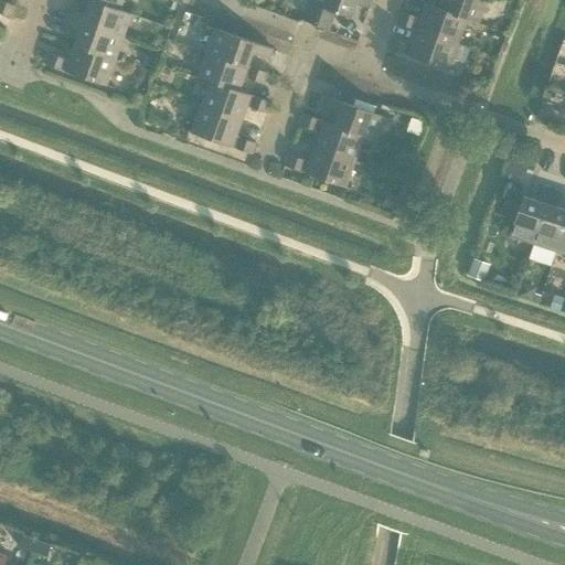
[(0,0),(0,11),(10,16),(14,6),(0,0)]
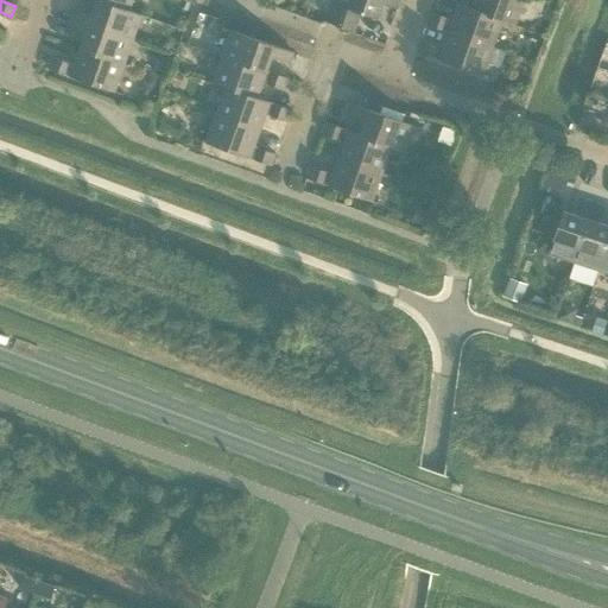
[(69,17),(132,39),(140,14),(128,10),(101,0),(95,0),(90,14),(73,8),(69,17)]
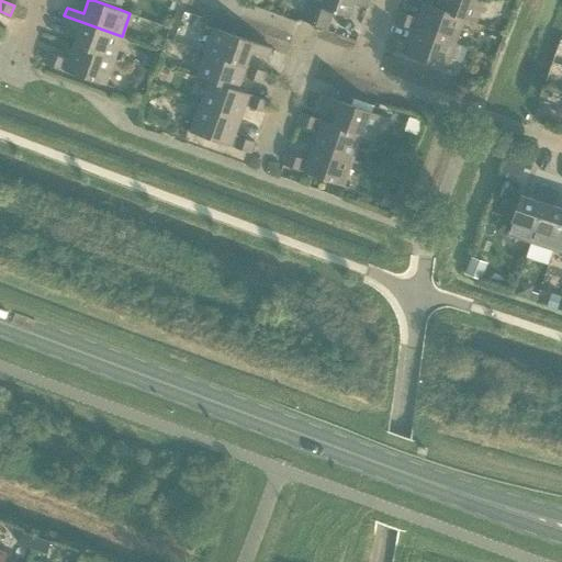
[(366,8),(368,0),(308,0),(302,19),(327,27),(333,11),(348,17),(352,2),(366,8)]
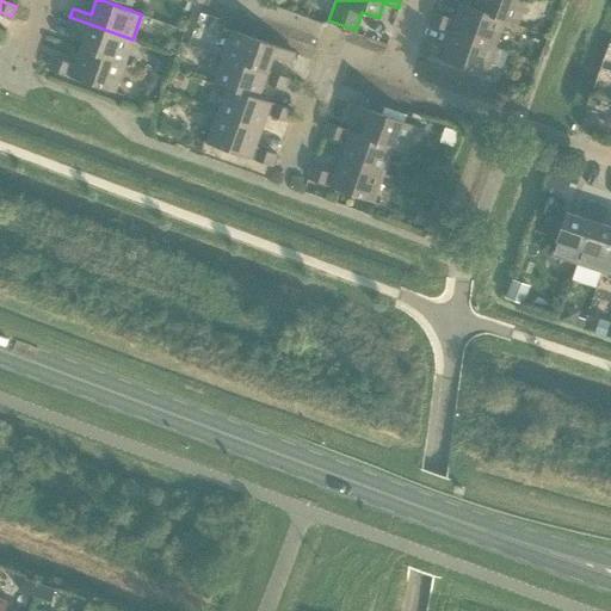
[(475,0),(473,7),(505,19),(504,20),(517,25),(525,0),(475,0)]
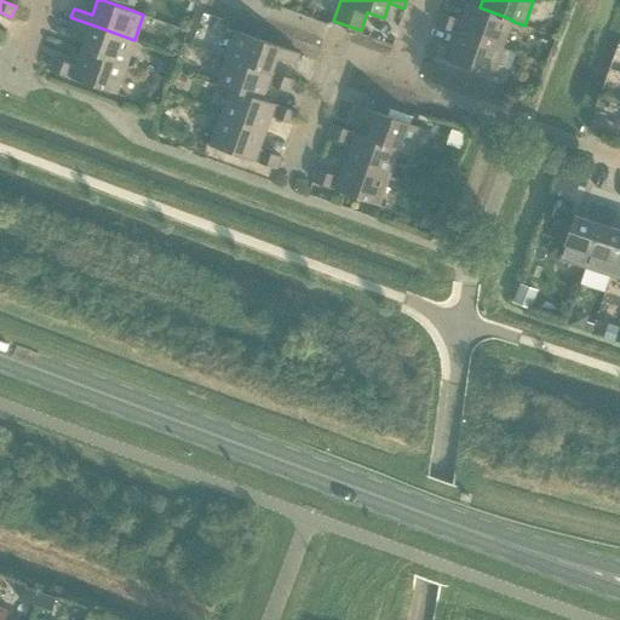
[(435,24),(457,32),(501,47),(511,21),(512,19),(480,7),(466,3),(460,21),(440,12),(435,24)]
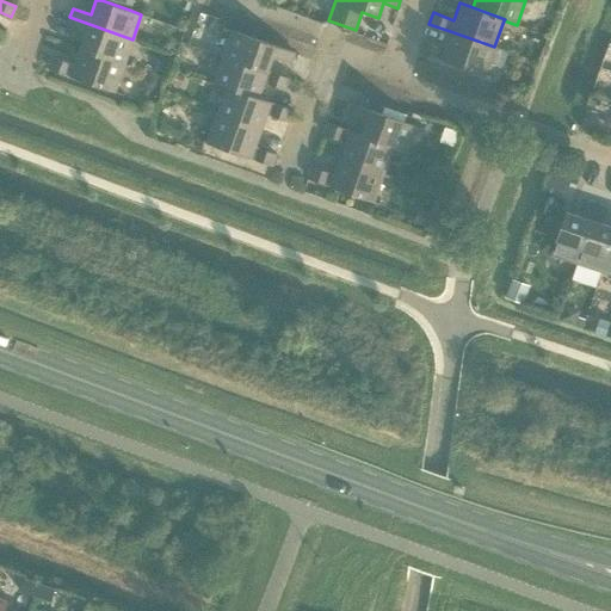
[(79,48),(124,63),(133,39),(69,17),(67,25),(85,32),(79,48)]
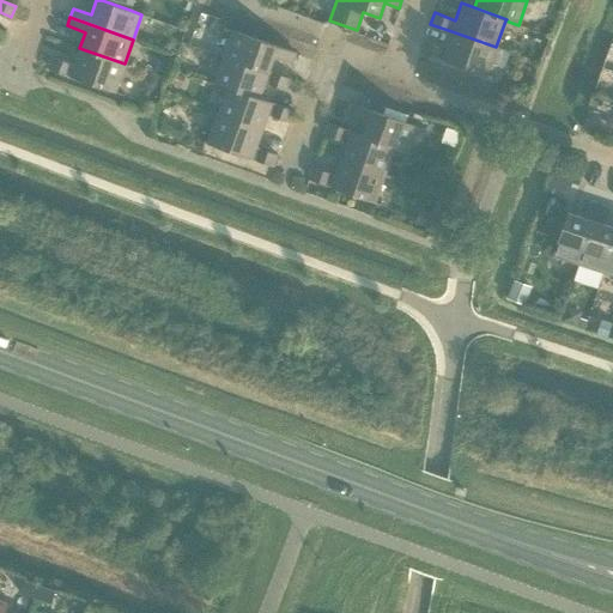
[(232,30),(224,55),(268,71),(273,55),(292,61),(295,52),(232,30)]
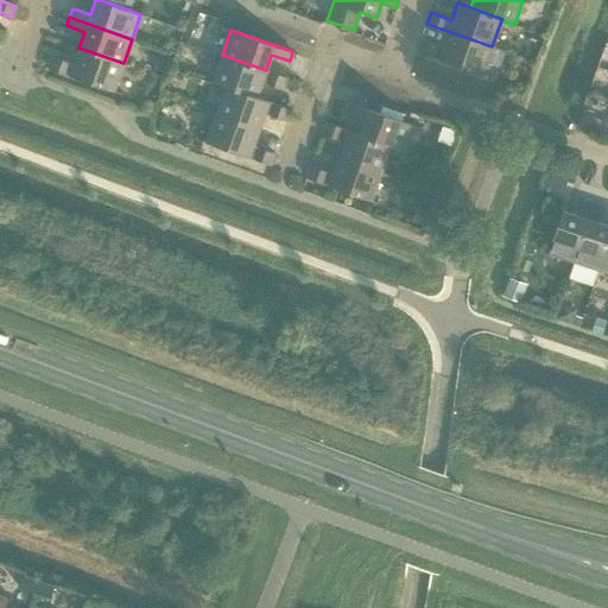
[(482,74),(492,46),(448,31),(442,46),(422,39),(417,51),(482,74)]
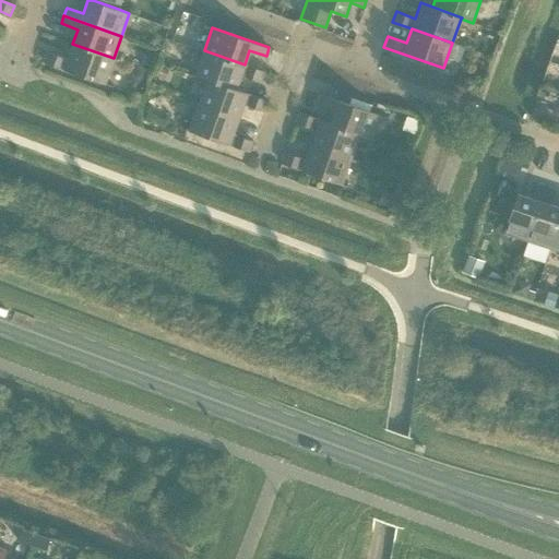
[(104,83),(114,58),(72,44),(68,59),(48,51),(45,62),(104,83)]
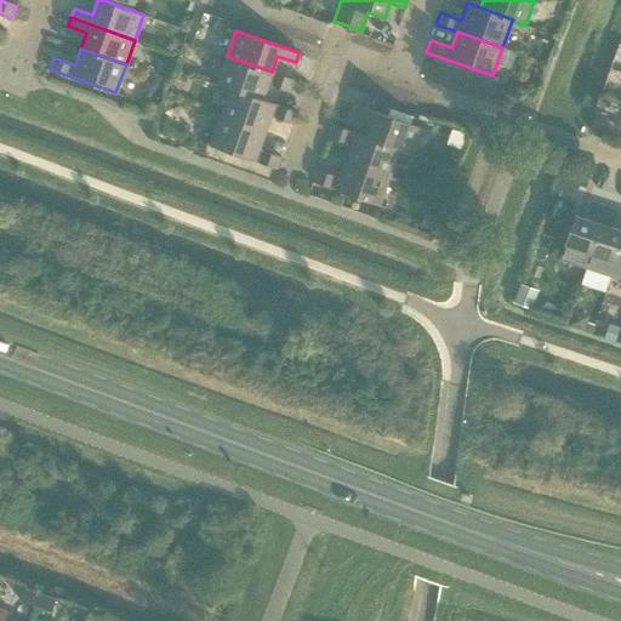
[(175,58),(163,53),(157,70),(169,74),(175,58)]
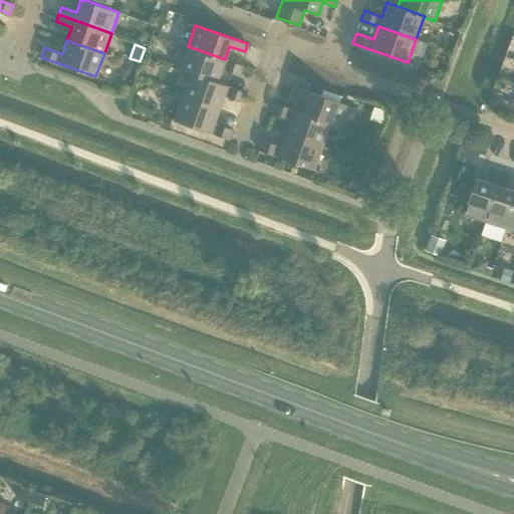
[(179,69),(190,73),(191,72),(217,81),(222,68),(239,75),(243,65),(225,59),(188,46),(179,69)]
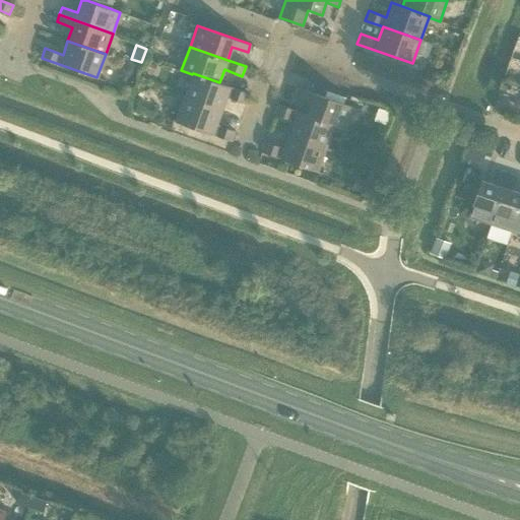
[(193,73),(192,74),(184,98),(221,110),(226,96),(245,103),(248,92),(219,82),(193,73)]
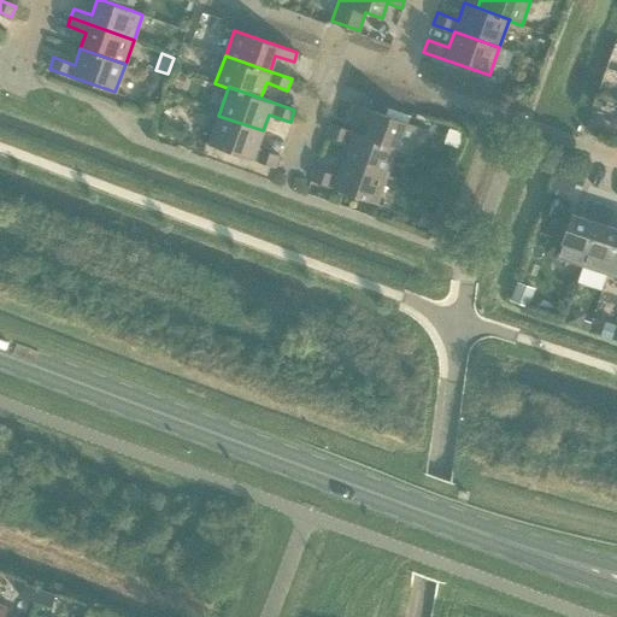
[(397,147),(397,148),(409,153),(418,127),(356,105),(352,113),(370,121),(364,136),(397,147)]
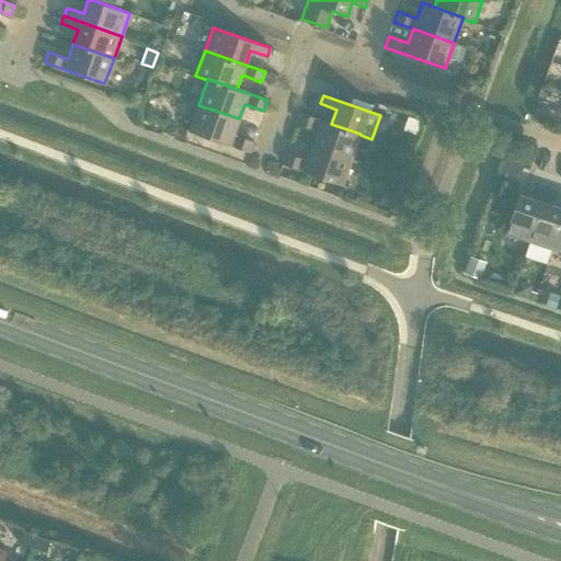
[(239,118),(198,105),(190,130),(249,151),(253,141),(233,134),(239,118)]
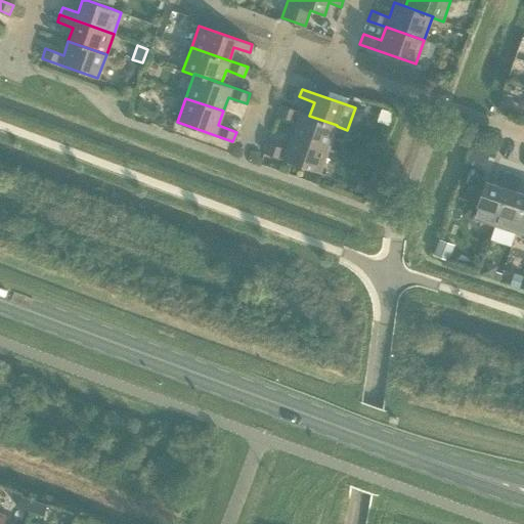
[(329,148),(337,126),(337,125),(309,116),(280,104),(277,115),(295,121),(291,135),(329,148)]
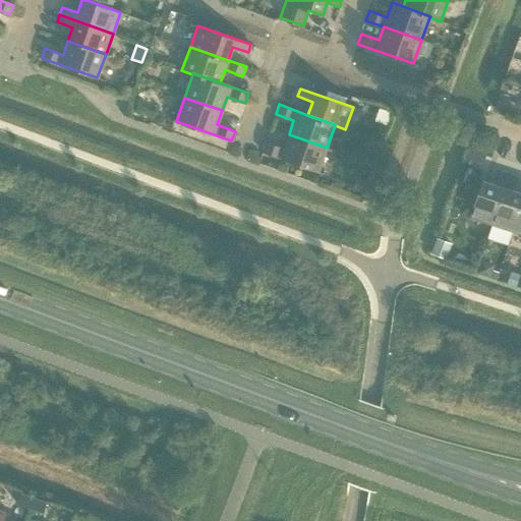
[(319,171),(327,148),(289,134),(284,149),(266,141),(263,152),(319,171)]
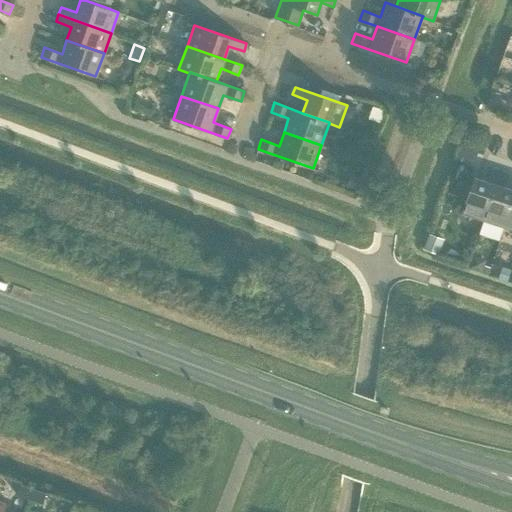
[(461,213),(483,220),(498,171),(490,168),(486,181),(473,177),(461,213)]
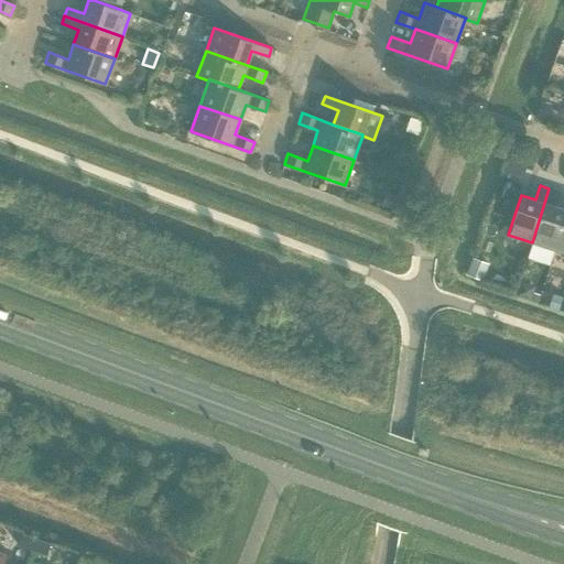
[(549,188),(532,242),(554,250),(563,220),(563,208),(554,206),(559,192),(549,188)]
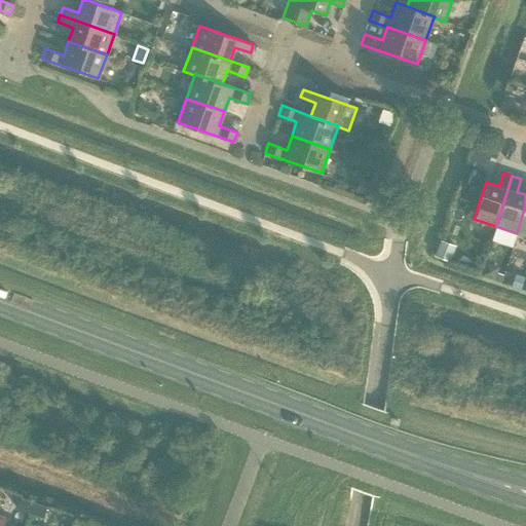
[(371,182),(362,179),(357,191),(366,194),(371,182)]
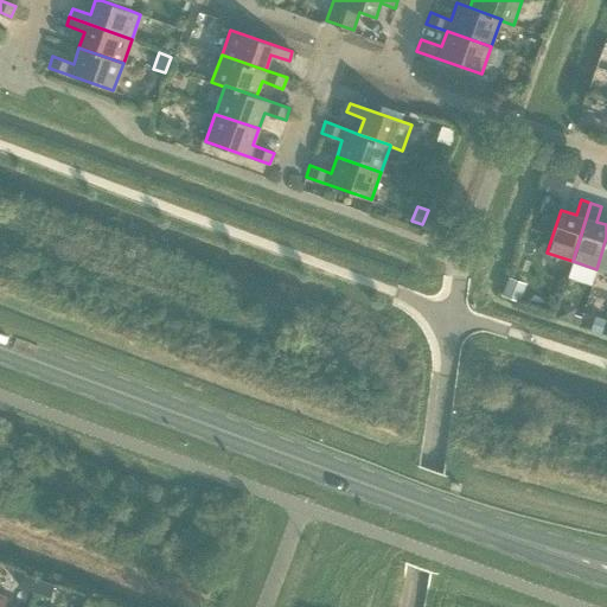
[(606,237),(596,269),(606,272),(606,237)]
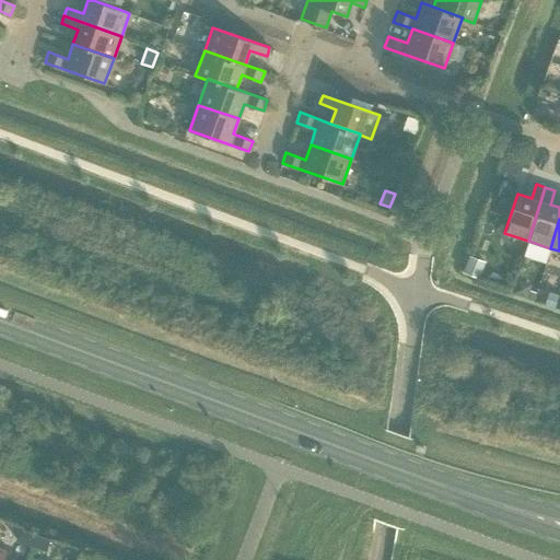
[(486,260),(469,255),(464,271),(479,278),(486,260)]
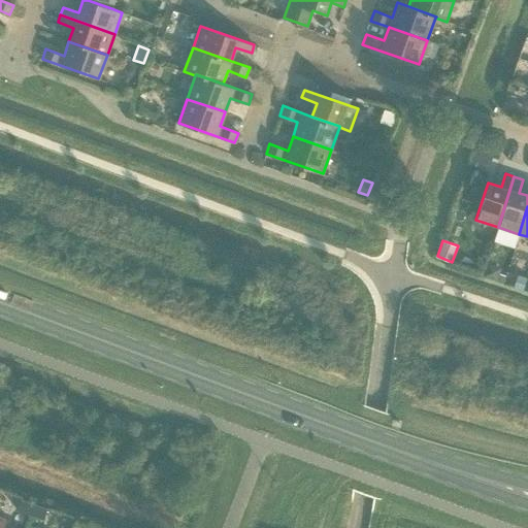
[(500,268),(487,264),(484,276),(496,281),(500,268)]
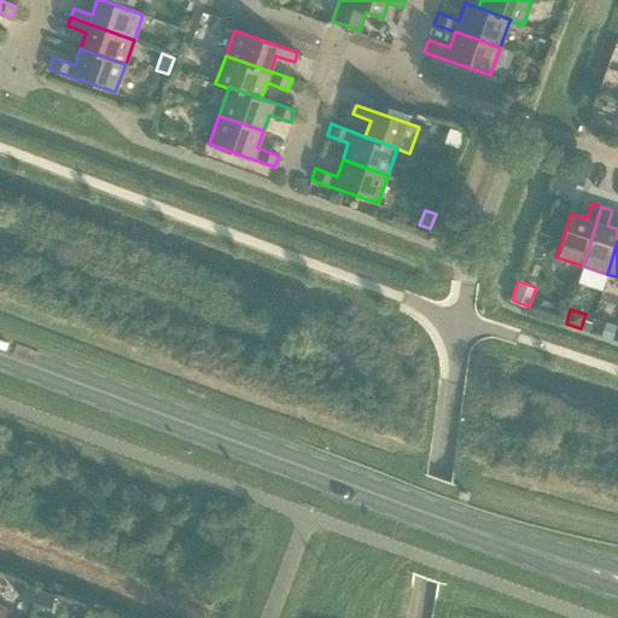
[(617,325),(606,321),(601,336),(613,339),(617,325)]
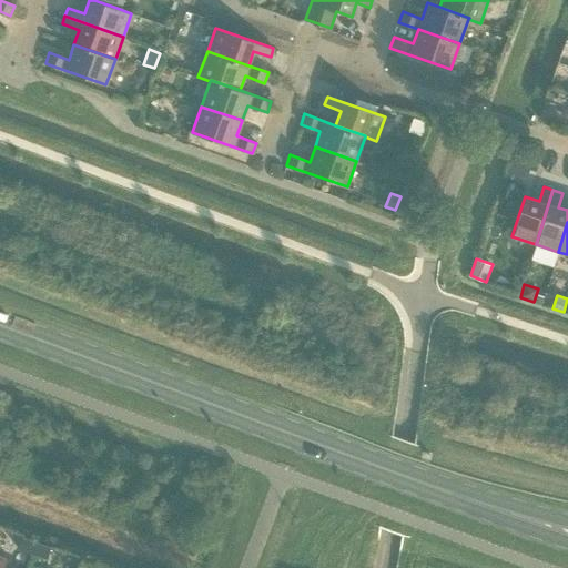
[(37,543),(22,538),(18,549),(32,555),(37,543)]
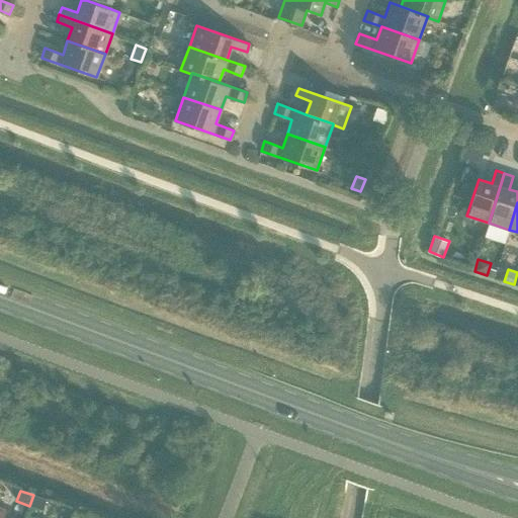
[(47,500),(33,495),(29,506),(42,510),(47,500)]
